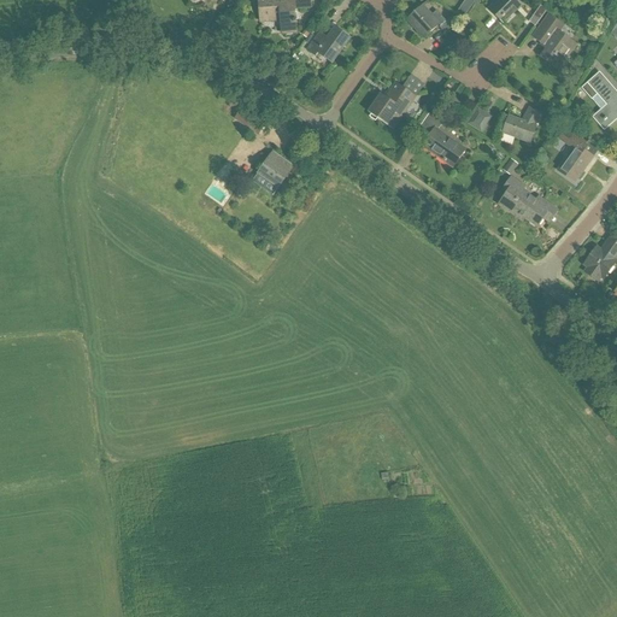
[(309,0),(259,0),(262,21),(282,19),(283,33),(295,31),(294,21),(294,13),(294,9),(310,7),(309,0)]
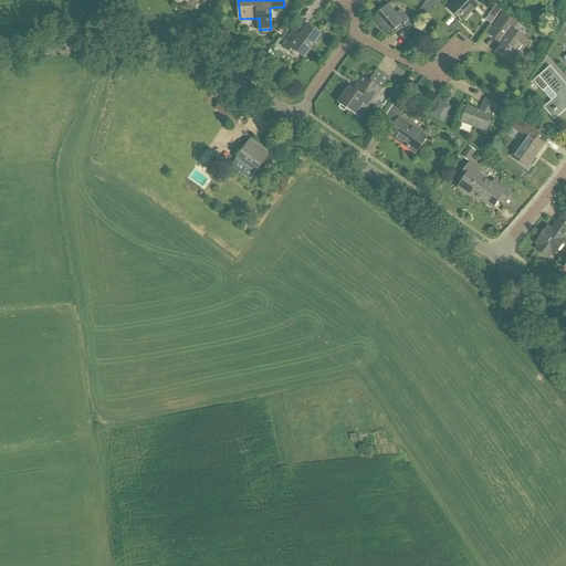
[(461,22),(479,6),(472,0),(457,0),(448,9),(461,22)]
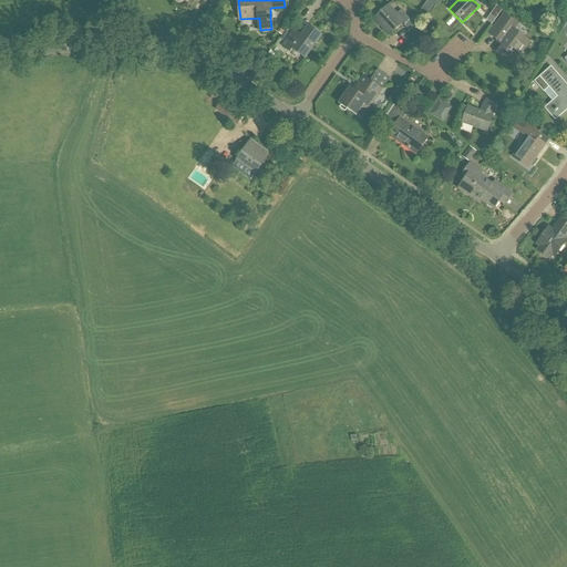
[(431,9),(424,4),(420,11),(426,16),(431,9)]
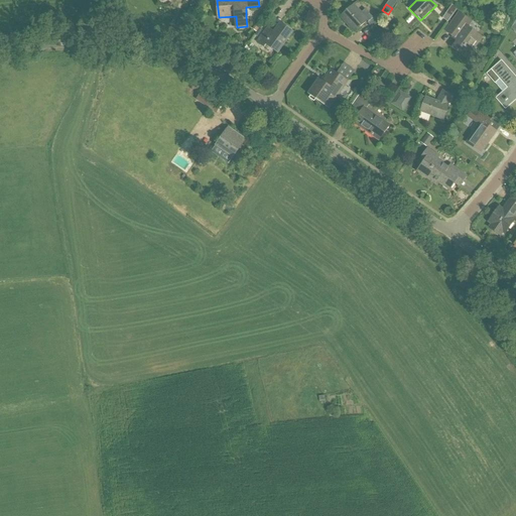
[(383,18),(379,13),(373,17),(366,9),(361,13),(354,5),(343,15),(350,23),(348,25),(355,32),(366,21),(372,28),(383,18)]
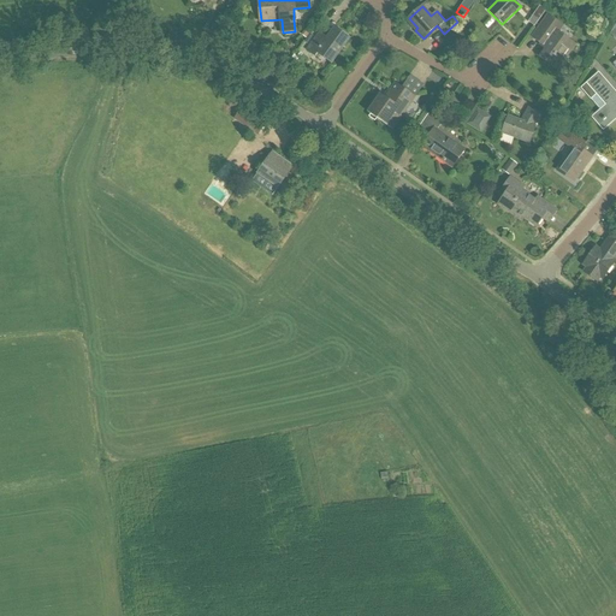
[(534,27),(542,17),(535,12),(528,22),(534,27)]
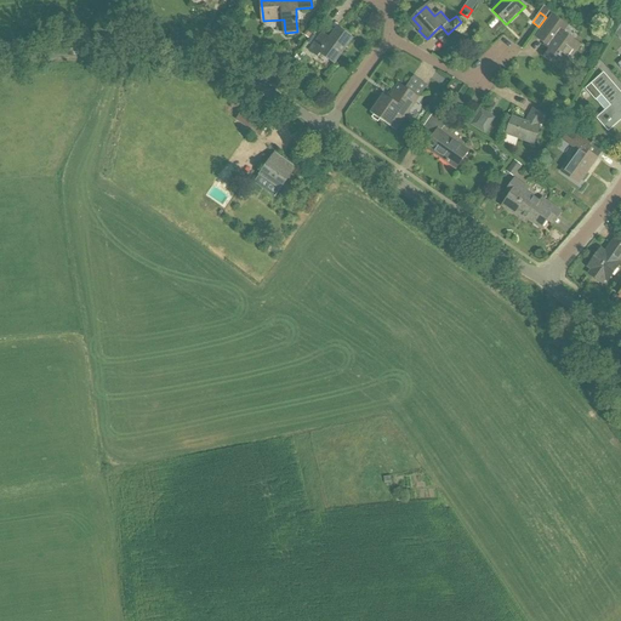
[(539,35),(535,40),(548,50),(543,57),(562,72),(581,46),(563,33),(568,27),(553,16),(551,20),(539,35)]
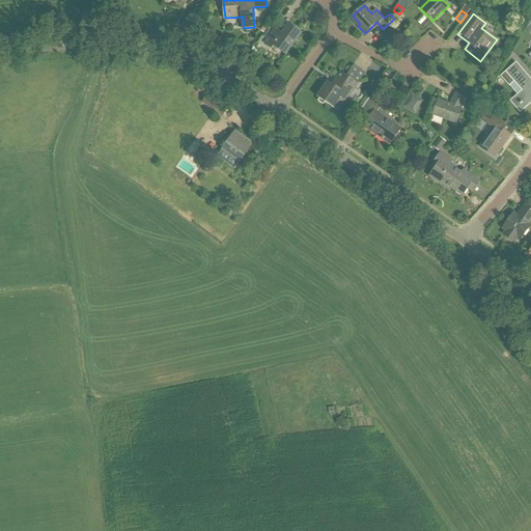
[(263,33),(268,27),(263,24),(259,30),(263,33)]
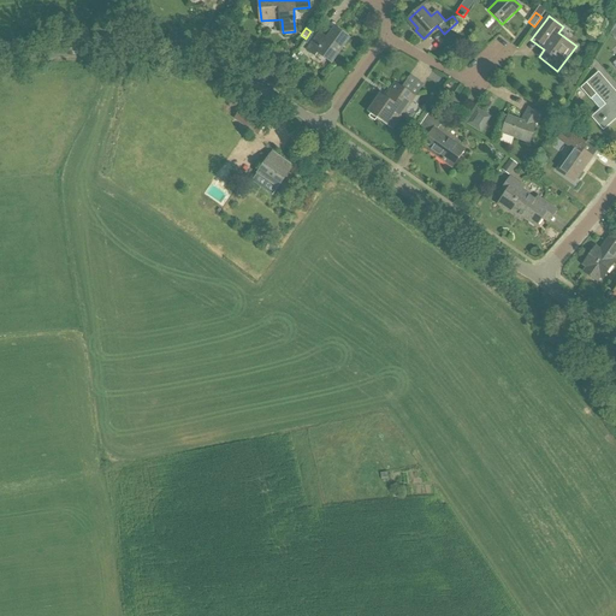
[(332,63),(349,39),(335,29),(326,41),(319,35),(308,51),(314,55),(318,52),(332,63)]
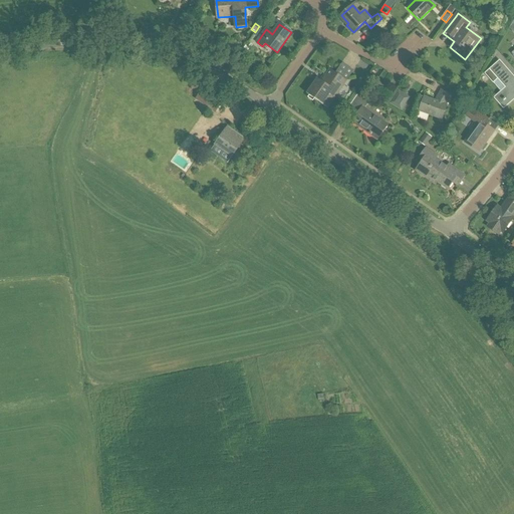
[(236,56),(238,52),(231,47),(228,51),(236,56)]
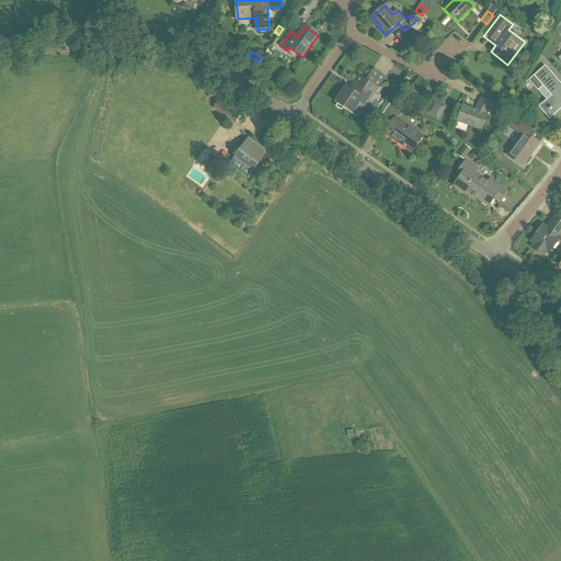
[(381,69),(386,73),(395,66),(390,61),(381,69)]
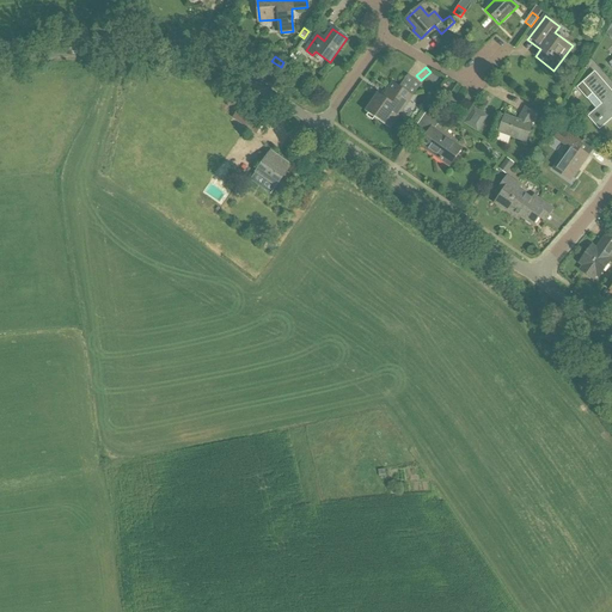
[(611,118),(611,92),(595,73),(585,84),(594,95),(595,93),(605,104),(589,117),(600,130),(611,118)]
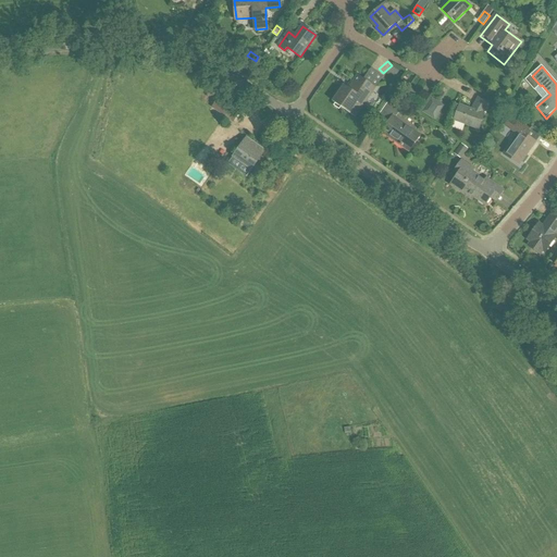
[(356,118),(376,88),(358,75),(348,88),(344,85),(333,101),(356,118)]
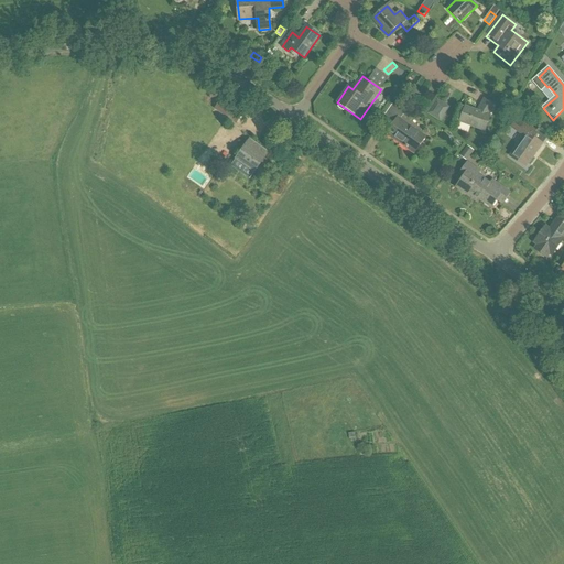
[(435,99),(427,112),(438,120),(441,116),(436,114),(442,104),(435,99)]
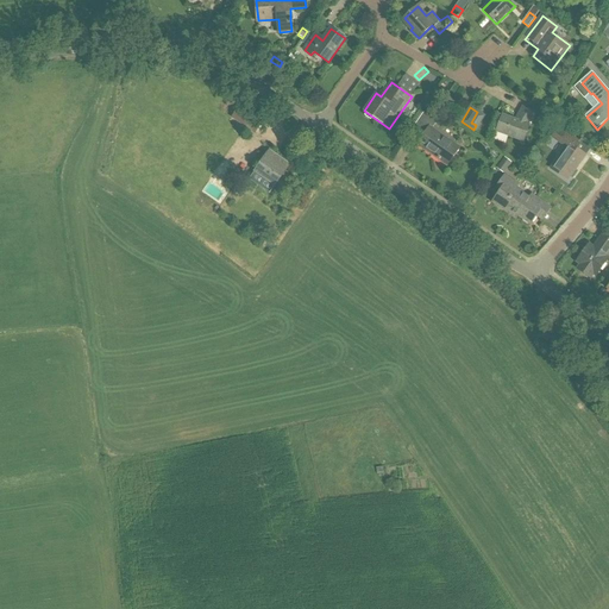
[(528,125),(535,114),(523,107),(515,120),(502,115),(496,132),(525,143),(531,126),(528,125)]
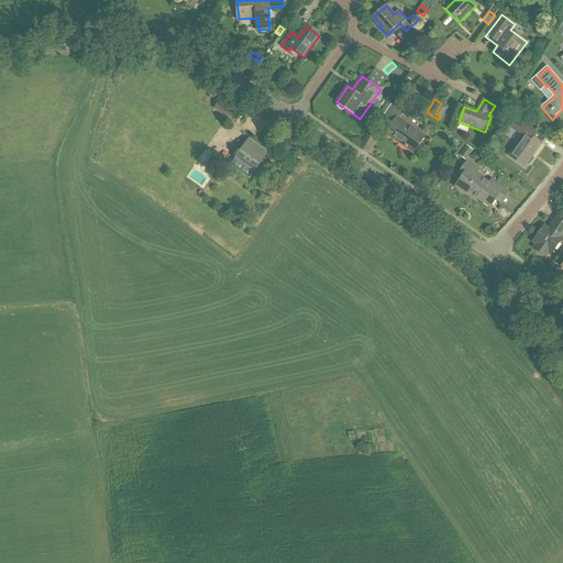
[(384,117),(381,121),(389,128),(385,133),(414,154),(426,136),(400,119),(405,113),(393,105),(384,117)]
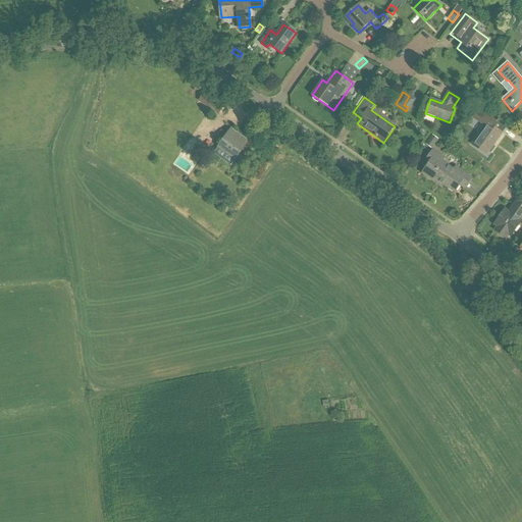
[(487,156),(503,134),(494,127),(498,122),(485,112),(478,121),(485,126),(473,145),(487,156)]
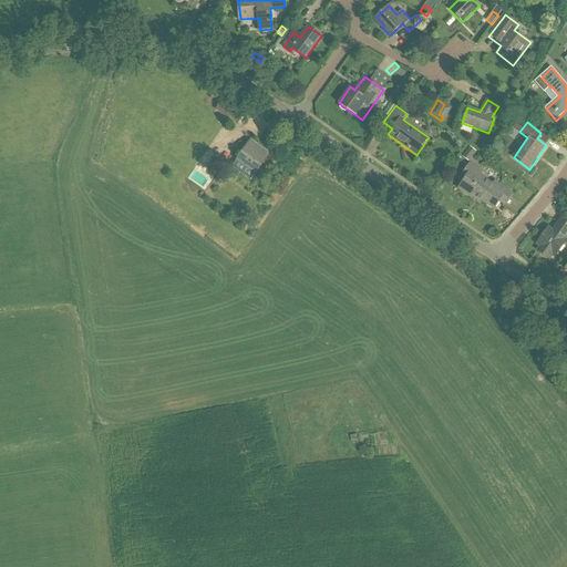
[(256,173),(269,154),(251,141),(237,160),(256,173)]
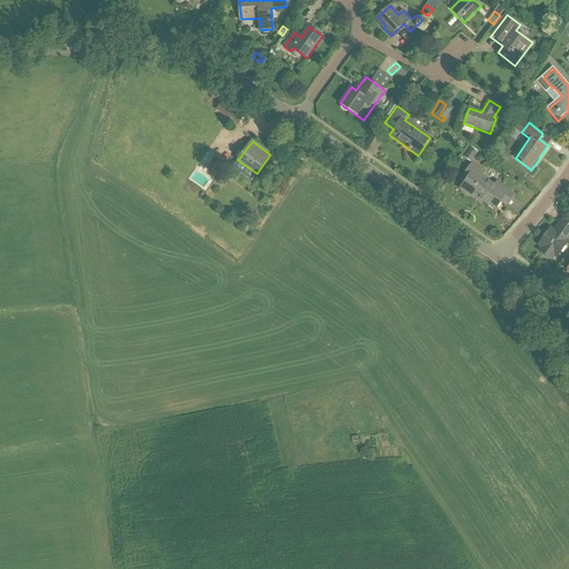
[(471,162),(478,152),(471,147),(463,158),(471,162)]
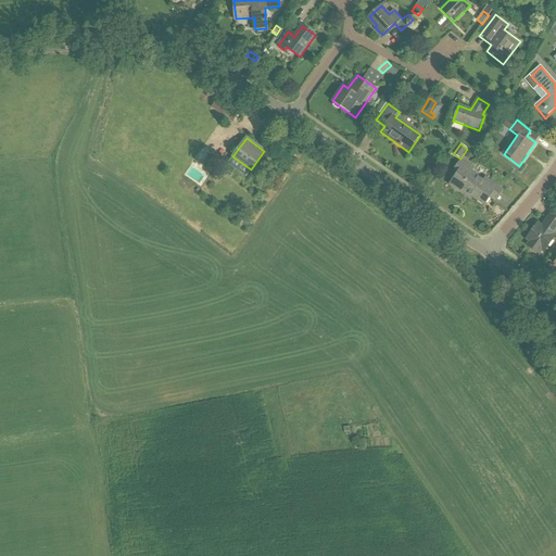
[(457,176),(451,185),(466,194),(468,192),(484,204),(489,198),(498,185),(485,176),(482,180),(471,173),(475,168),(460,159),(452,172),(457,176)]
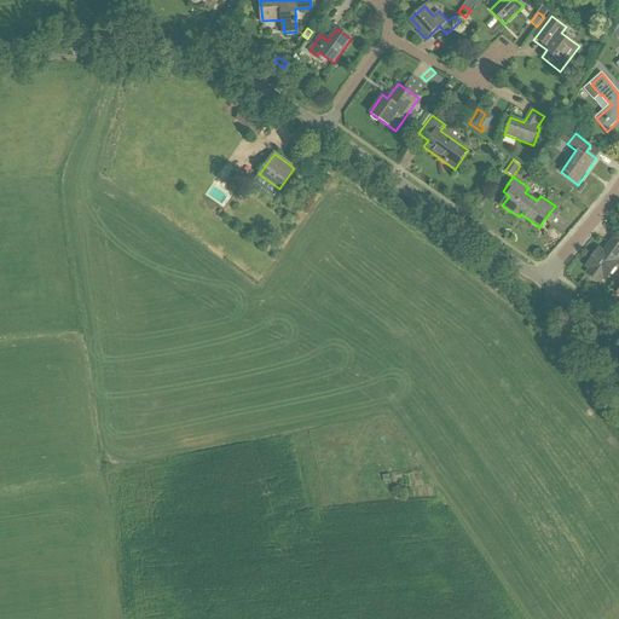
[(617,261),(618,258),(618,236),(615,235),(603,252),(599,248),(586,267),(589,268),(585,273),(601,284),(605,279),(606,281),(618,262),(617,261)]
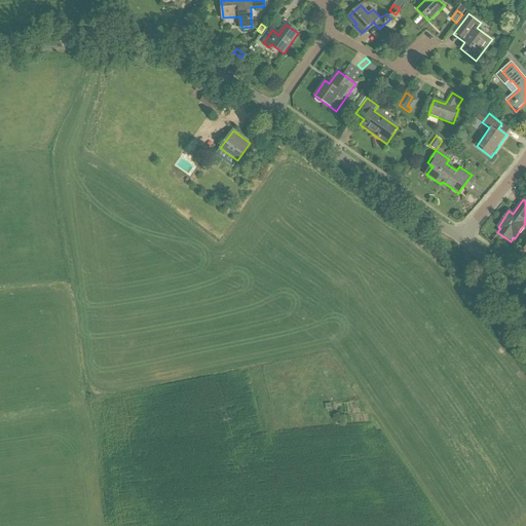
[(524,335),(525,332),(525,315),(516,324),(524,335)]
